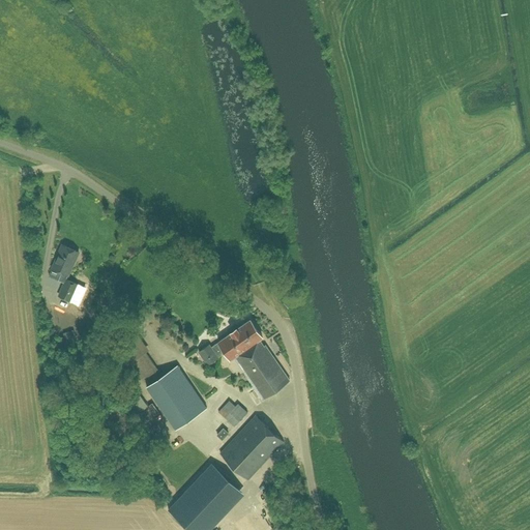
[(62,245),(52,269),(61,273),(58,281),(64,284),(62,289),(59,296),(70,301),(74,294),(78,285),(66,280),(79,253),(62,245)]
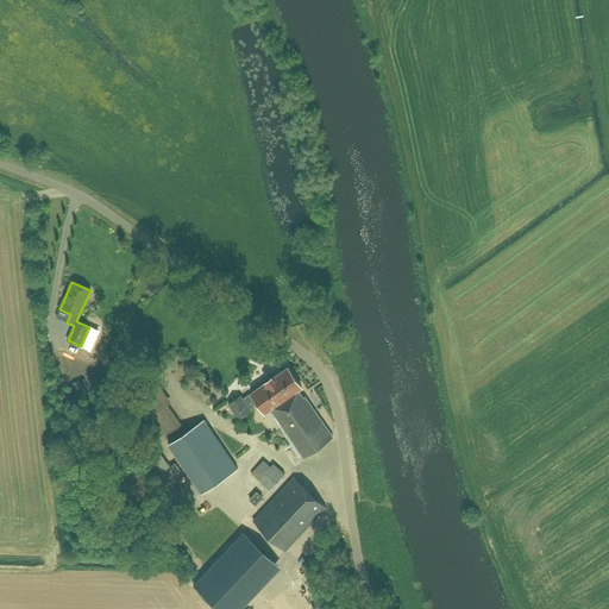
[(301,459),(316,449),(332,438),(305,397),(303,399),(299,390),(302,389),(288,368),(251,393),(252,394),(256,399),(259,405),(265,415),(270,412),(301,459)]
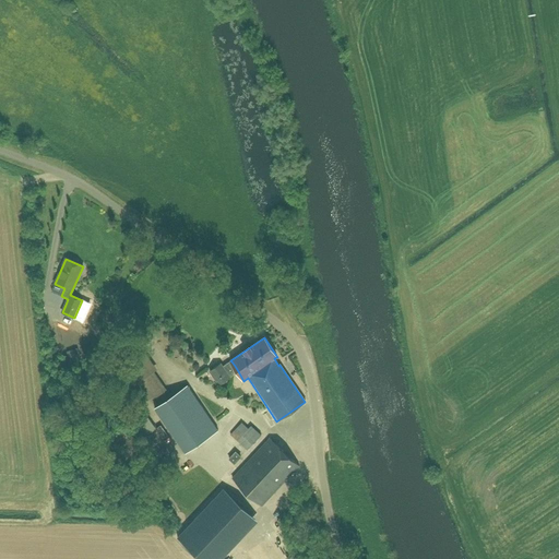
[(227,348),(219,353),(224,359),(232,355),(227,348)]
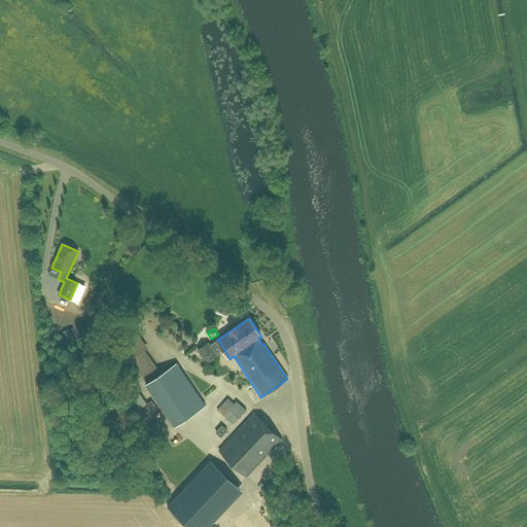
[(275,337),(269,341),(276,351),(281,348),(275,337)]
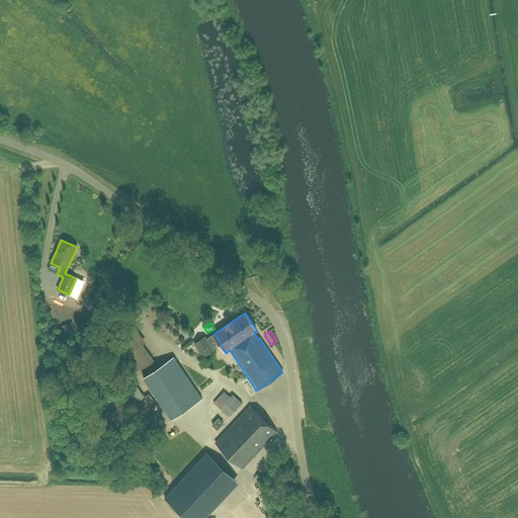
[(218,339),(214,335),(206,340),(204,337),(194,344),(202,357),(213,350),(212,350),(214,348),(221,344),(218,339)]
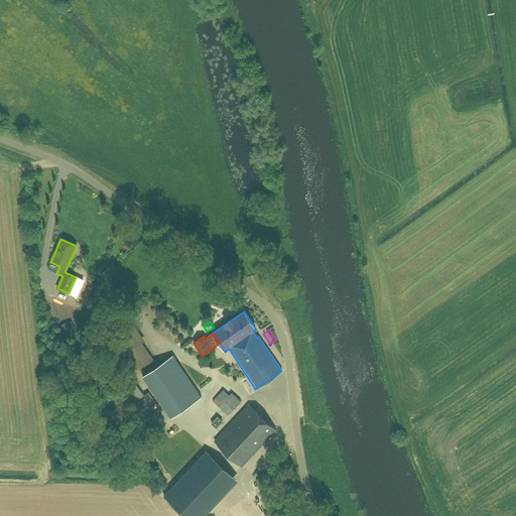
[(142,376),(171,417),(202,397),(172,355),(142,376)]
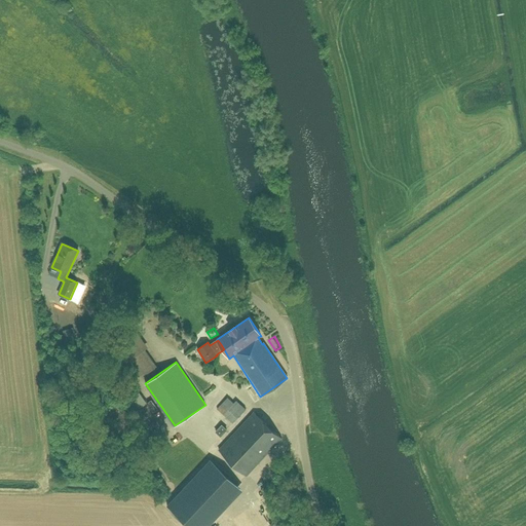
[(234,422),(247,410),(236,400),(225,413),(234,422)]
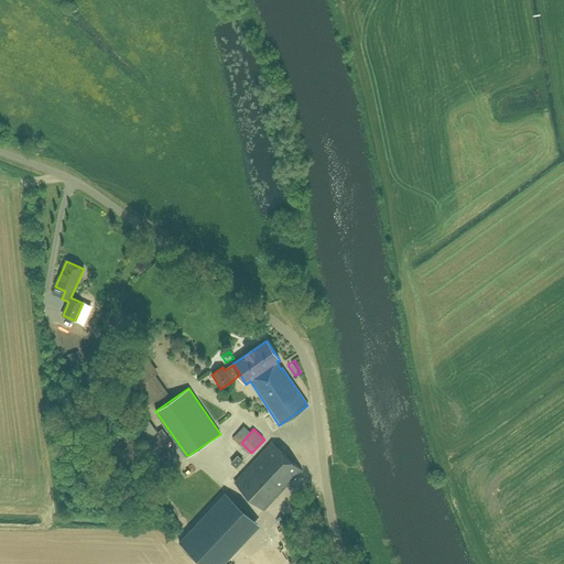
[(263,510),(301,470),(272,443),(235,483),(263,510)]
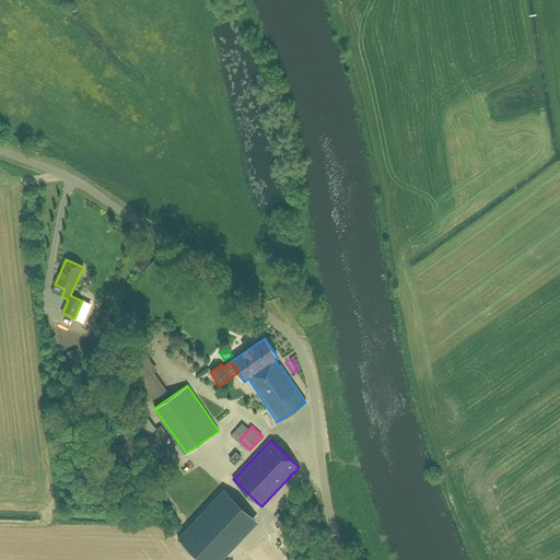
[(235,465),(242,457),(236,453),(230,459),(235,465)]
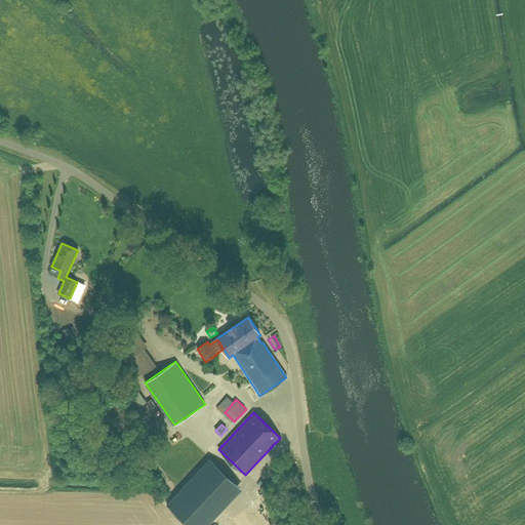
[(198,524),(238,484),(210,457),(166,505),(188,524),(198,524)]
